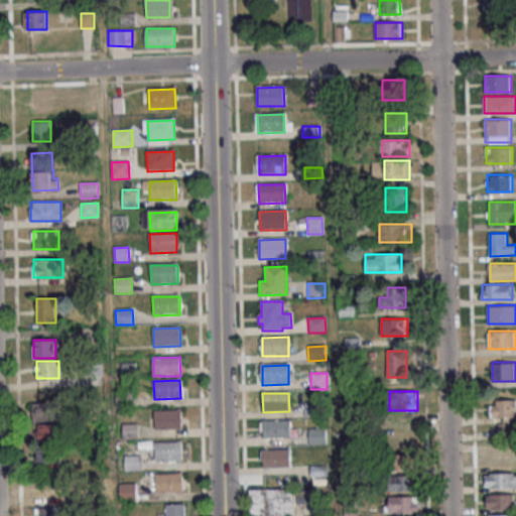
[(490,400),(490,419),(498,419),(498,433),(515,433),(515,400),(490,400)]
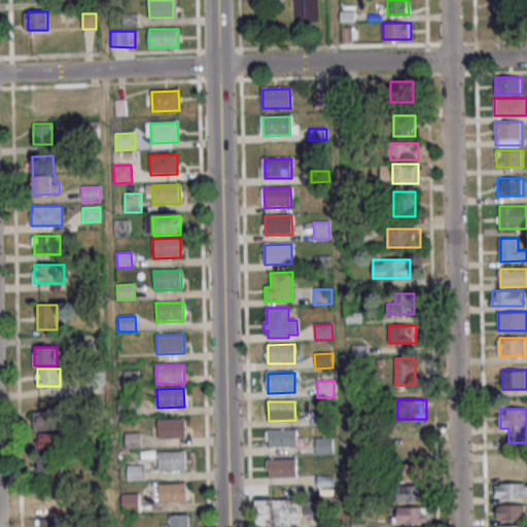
[(311,411),(326,411),(327,426),(311,427),(311,411)]
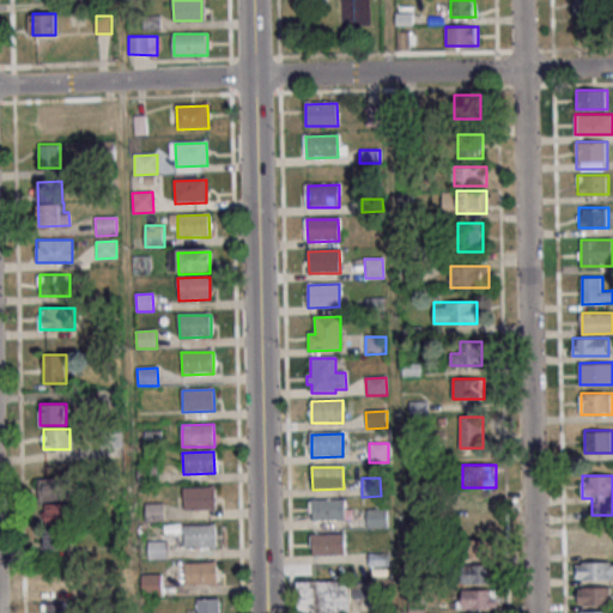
[(73,499),(73,479),(42,479),(42,499),(73,499)]
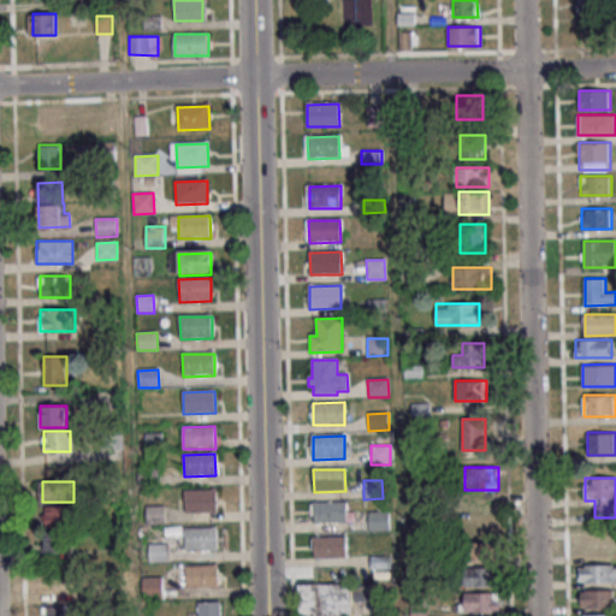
[(184,492),(215,491),(217,513),(185,514),(184,492)]
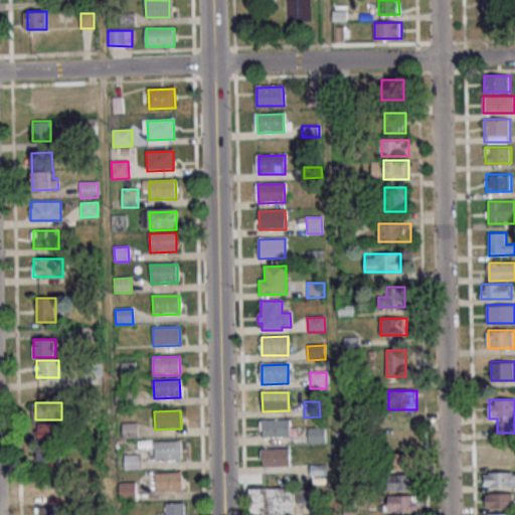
[(263,420),(289,419),(289,439),(263,439),(263,420)]
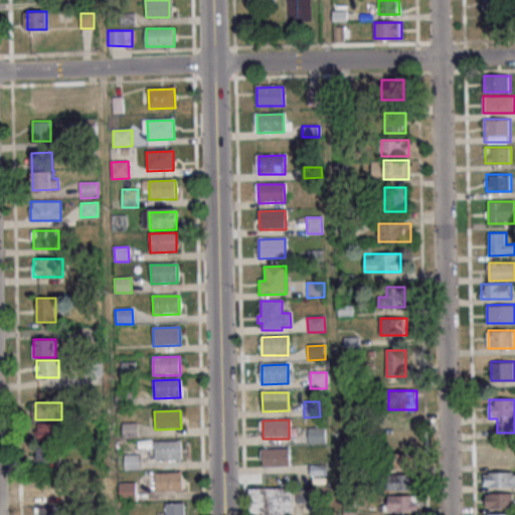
[(122,424),(138,423),(138,438),(122,439),(122,424)]
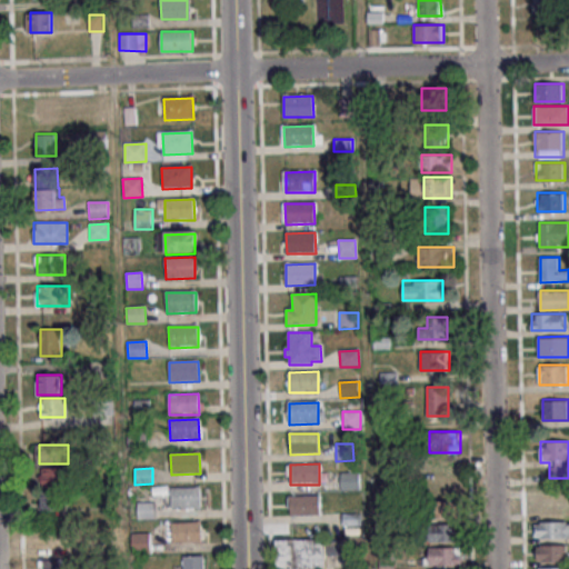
[(40,469),(40,485),(70,485),(70,469),(40,469)]
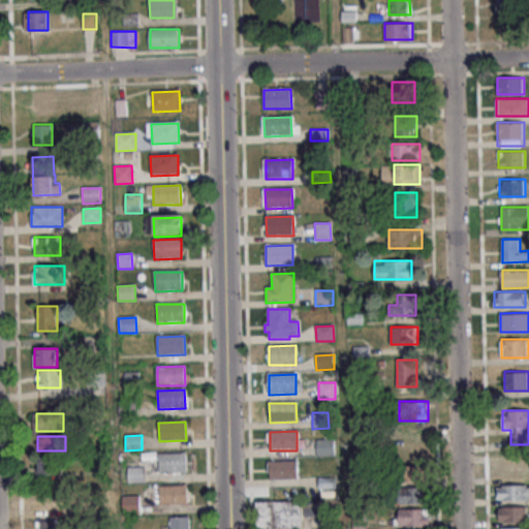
[(316,440),(333,439),(333,457),(317,457),(316,440)]
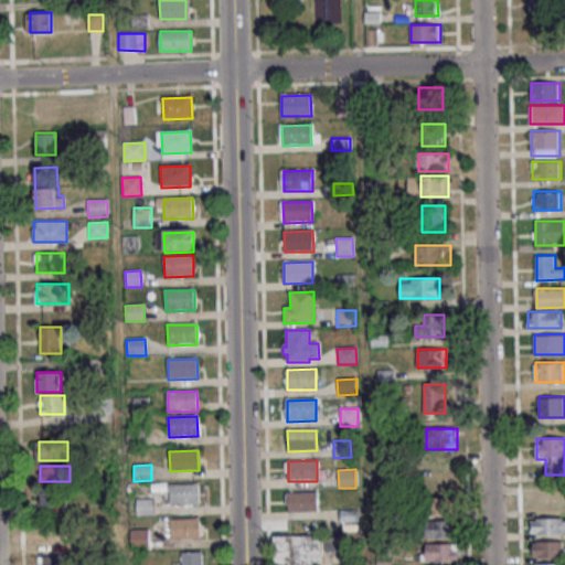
[(455,473),(426,473),(426,496),(455,496),(455,473)]
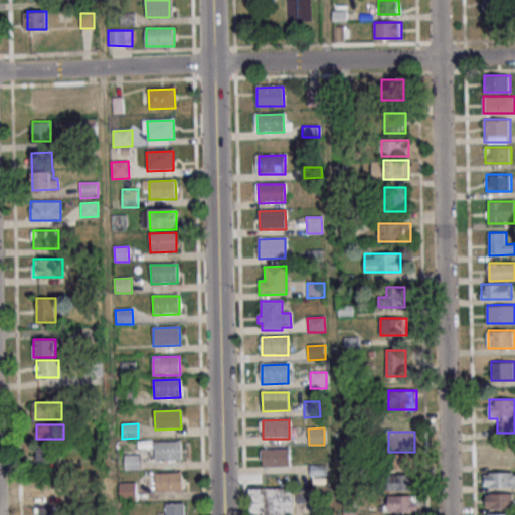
[(154,443),(180,442),(181,461),(155,461),(154,443)]
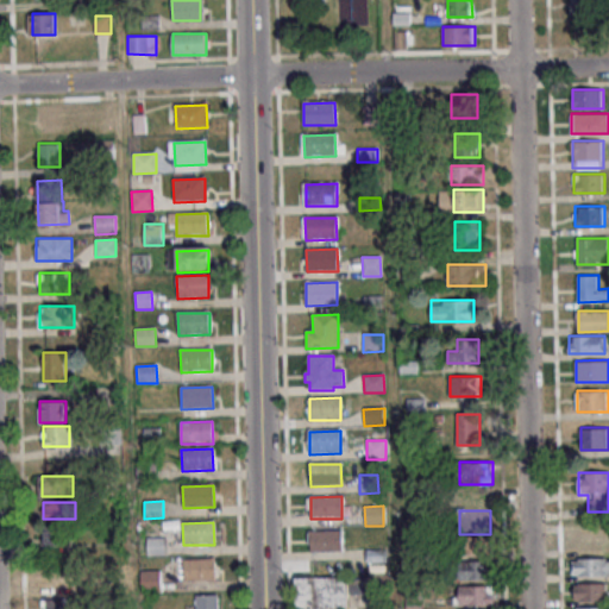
[(45,548),(81,548),(81,527),(45,527),(45,548)]
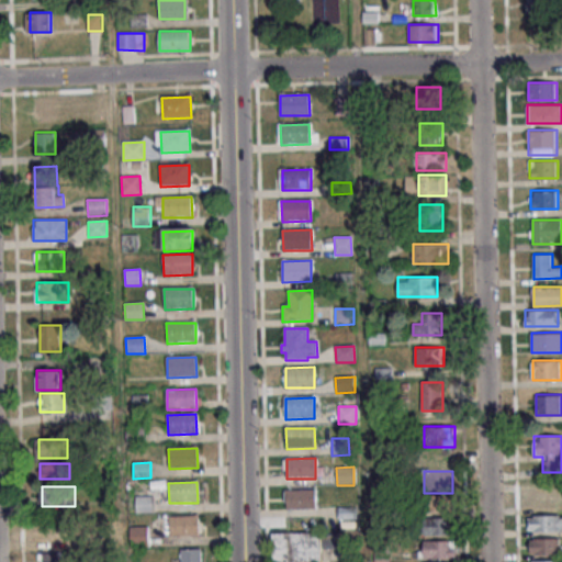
[(287,491),(315,491),(316,510),(287,512),(287,491)]
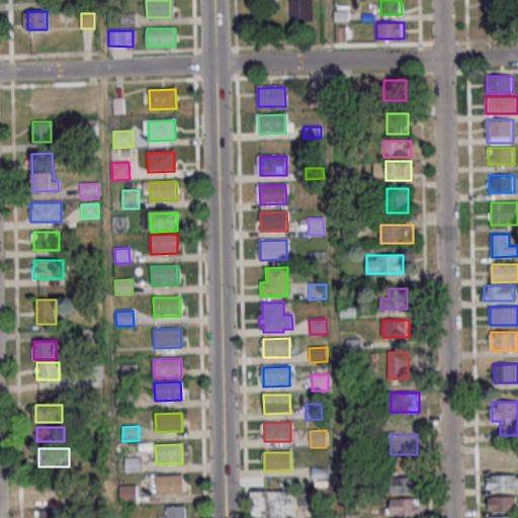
[(489,468),(516,468),(516,453),(489,453),(489,468)]
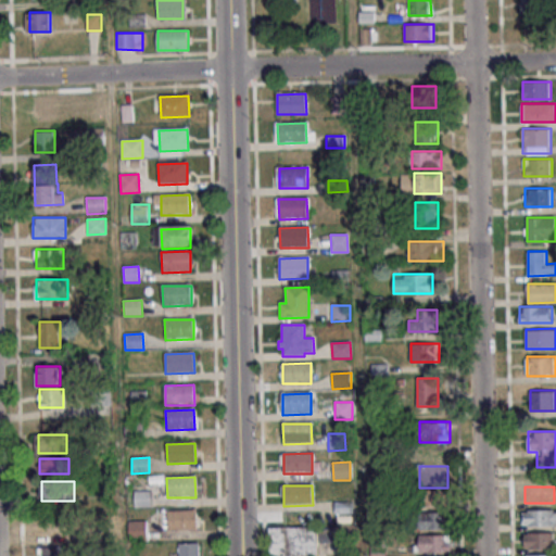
[(134,492),(152,492),(153,507),(134,508),(134,492)]
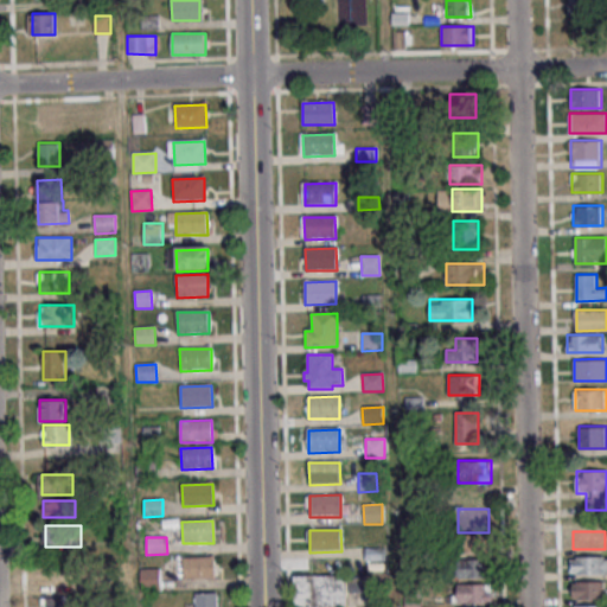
[(606,556),(572,556),(572,573),(606,573),(606,556)]
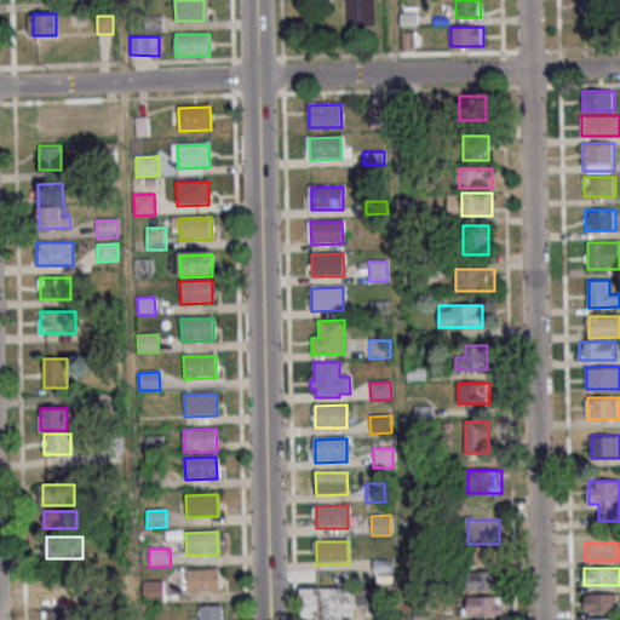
[(188,570),(219,569),(220,592),(188,593),(188,570)]
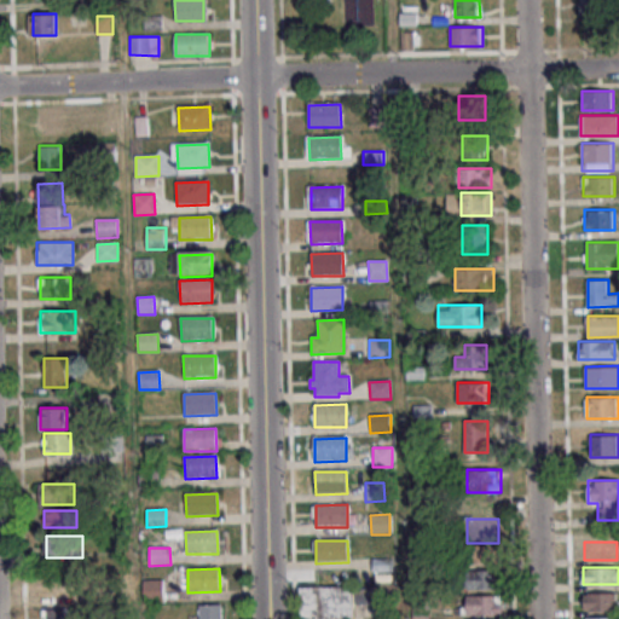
[(495,589),(495,571),(466,571),(466,589),(495,589)]
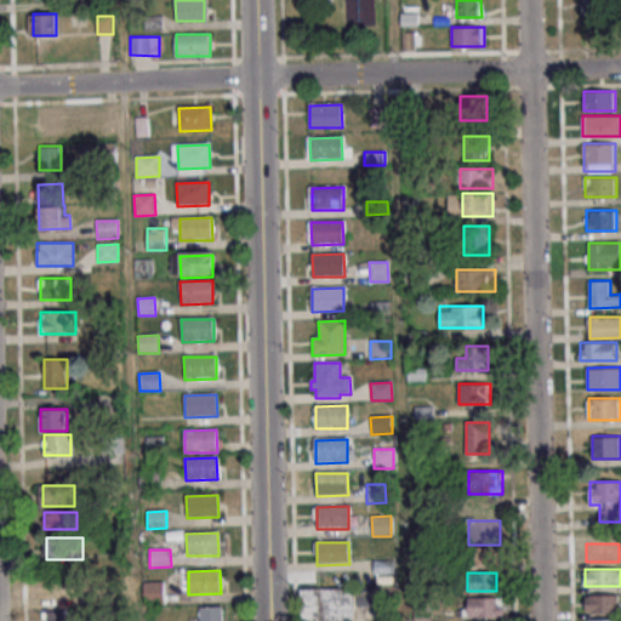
[(144,581),(144,604),(164,604),(164,581),(144,581)]
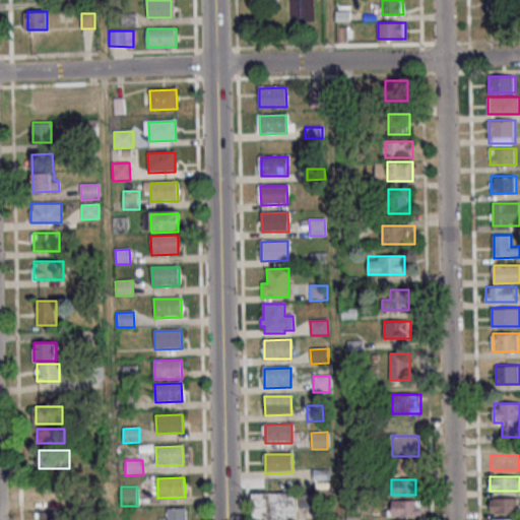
[(35,509),(67,509),(67,490),(35,490),(35,509)]
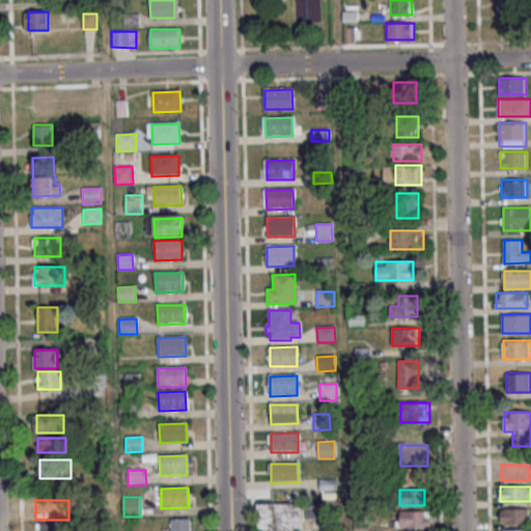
[(314,503),(258,503),(257,530),(303,530),(304,518),(314,518),(314,503)]
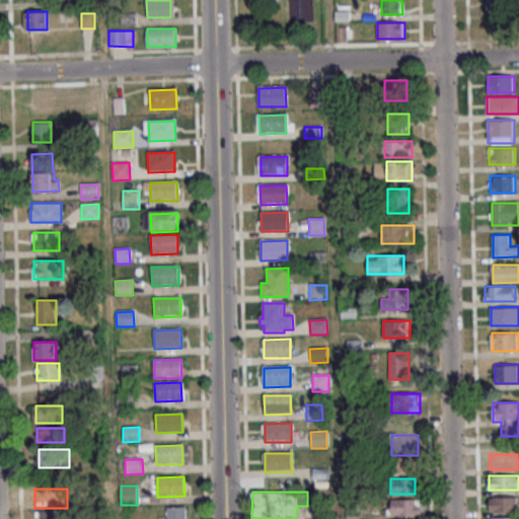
[(518,497),(490,497),(490,511),(518,511),(518,497)]
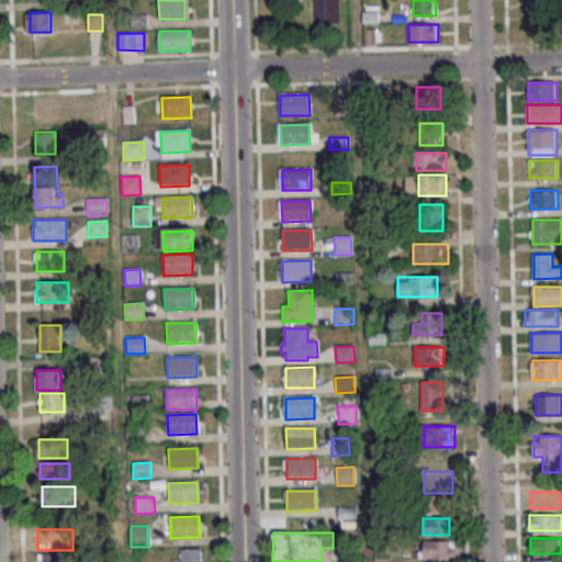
[(454,558),(454,541),(424,541),(424,558),(454,558)]
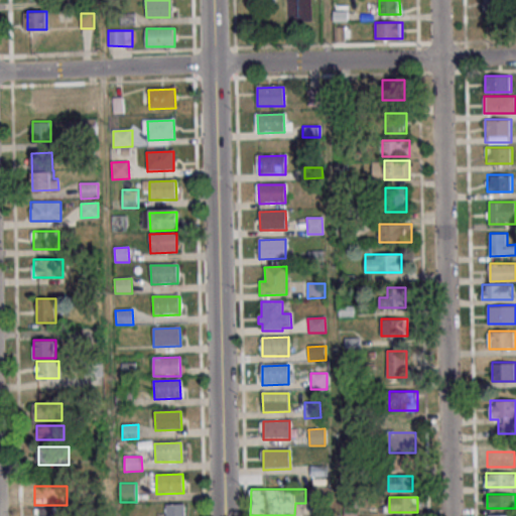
[(343,515),(343,501),(359,501),(359,515),(343,515)]
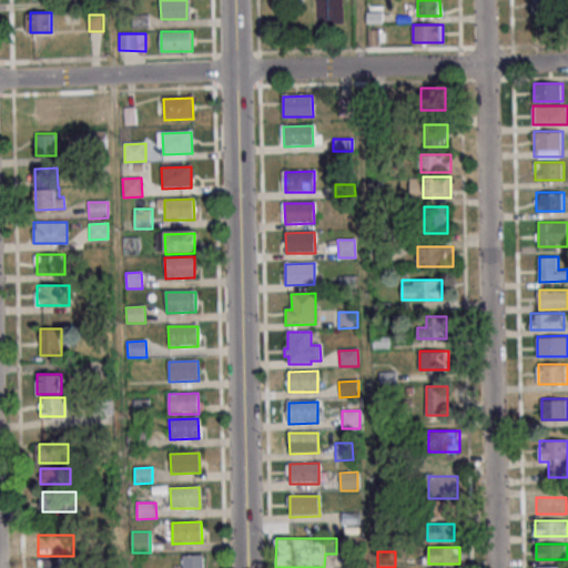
[(205,567),(205,555),(183,555),(183,567),(205,567)]
